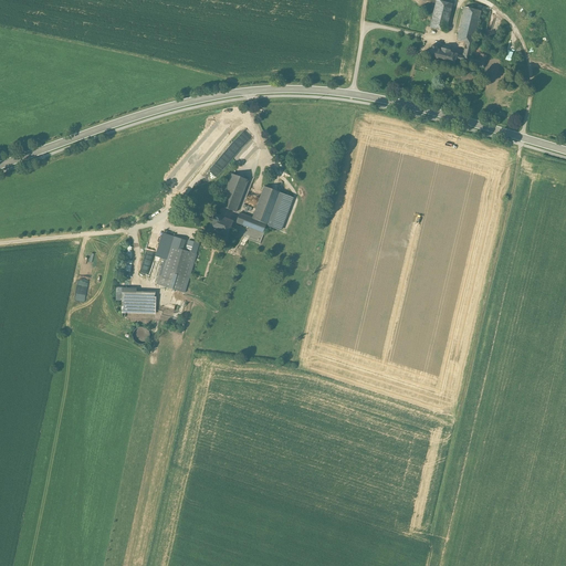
[(452,4),(436,1),(429,28),(446,32),(452,4)]
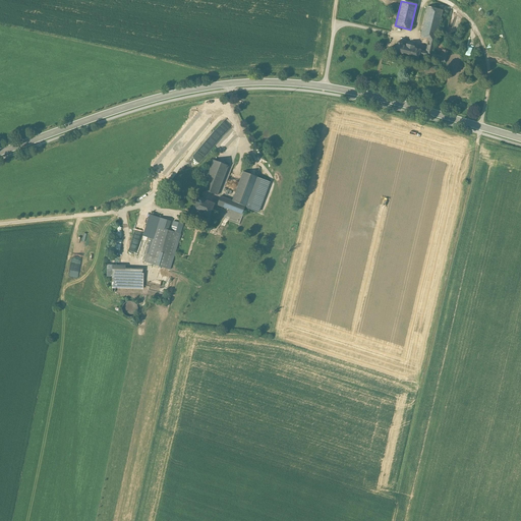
[(443,11),(427,7),(421,32),(420,37),(428,39),(436,40),(443,11)]
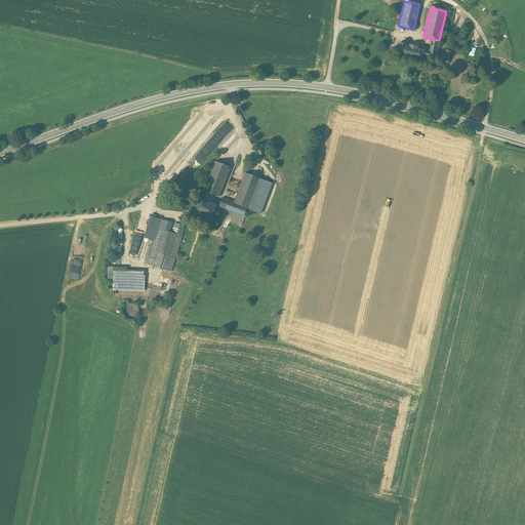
[(452,22),(455,10),(450,9),(445,32),(454,34),(457,23),(452,22)]
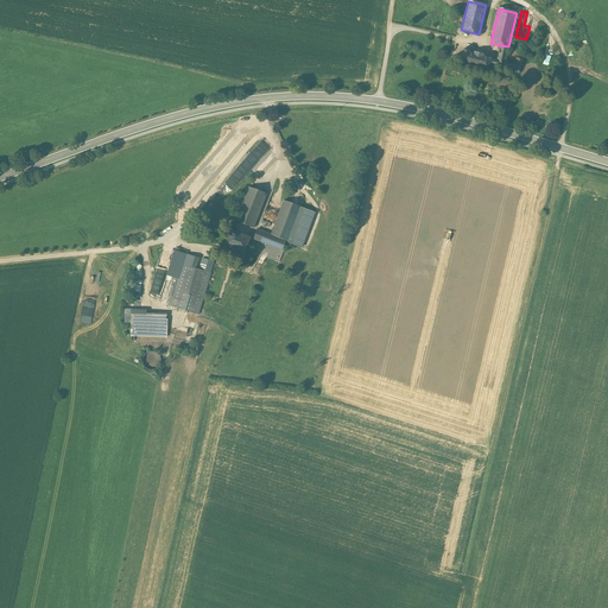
[(508,46),(500,45),(496,61),(504,62),(508,46)]
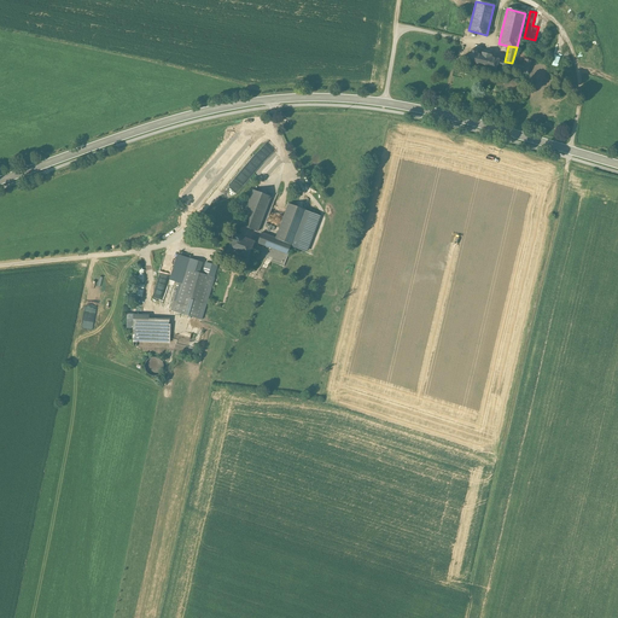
[(476,51),(472,50),(471,51),(467,64),(495,71),(496,66),(499,59),(490,58),(491,56),(482,53),(482,56),(476,54),(477,52),(476,51)]
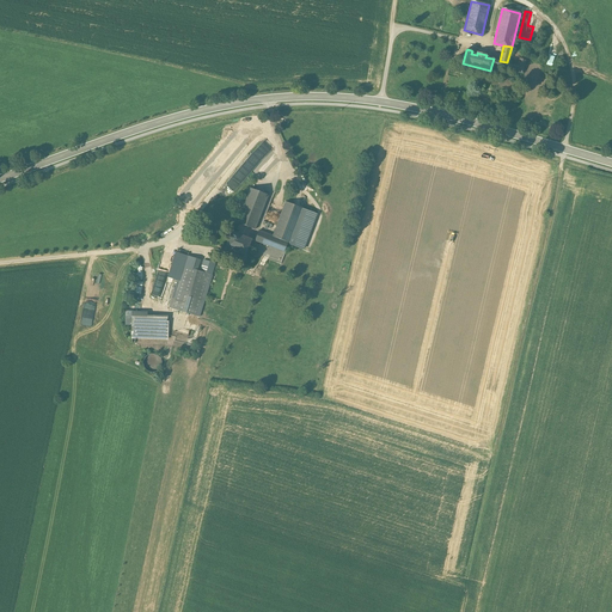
[(519,59),(518,65),(507,62),(500,61),(494,59),(491,66),(522,73),(525,60),(519,59)]
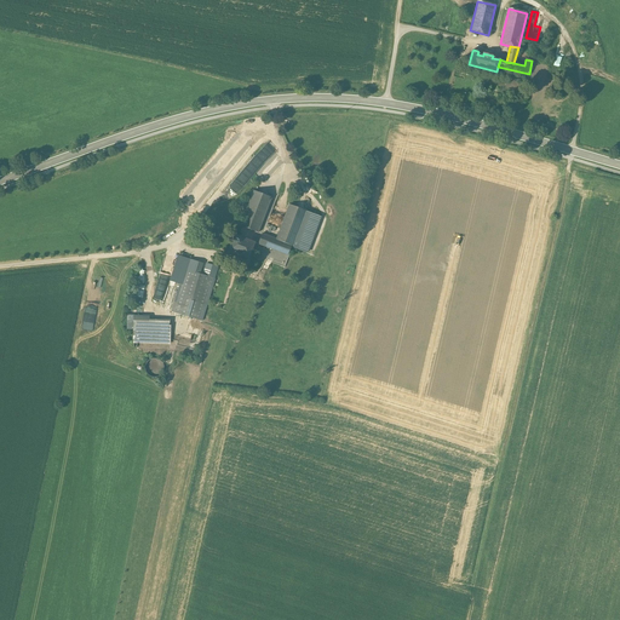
[(247,166),(256,173),(263,165),(273,173),(283,162),(264,147),(247,166)]
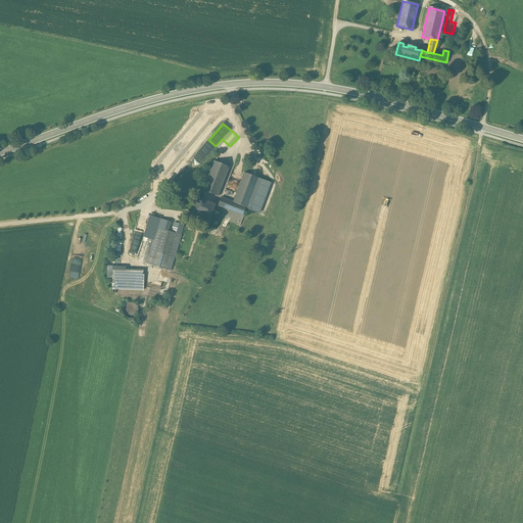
[(214,160),(202,190),(218,196),(229,167),(214,160)]
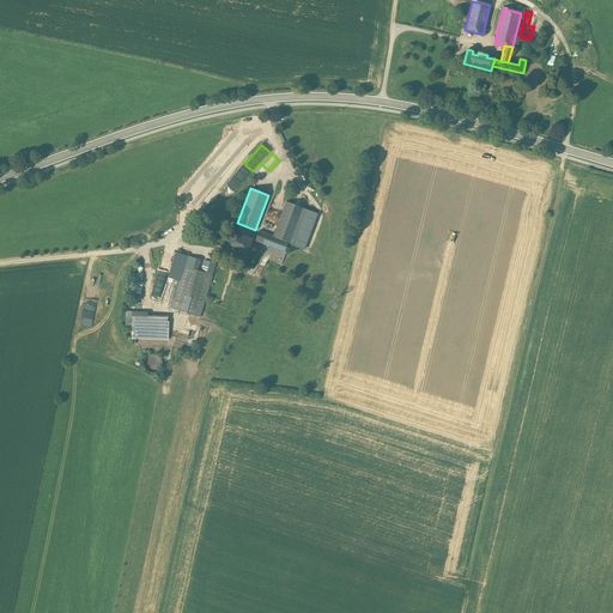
[(303,208),(286,202),(273,237),(286,242),(290,243),(303,208)]
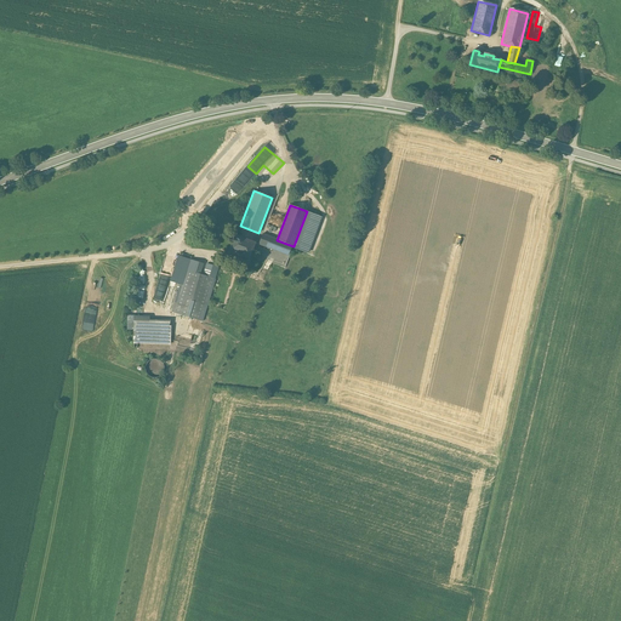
[(277,240),(262,234),(258,245),(273,250),(277,240)]
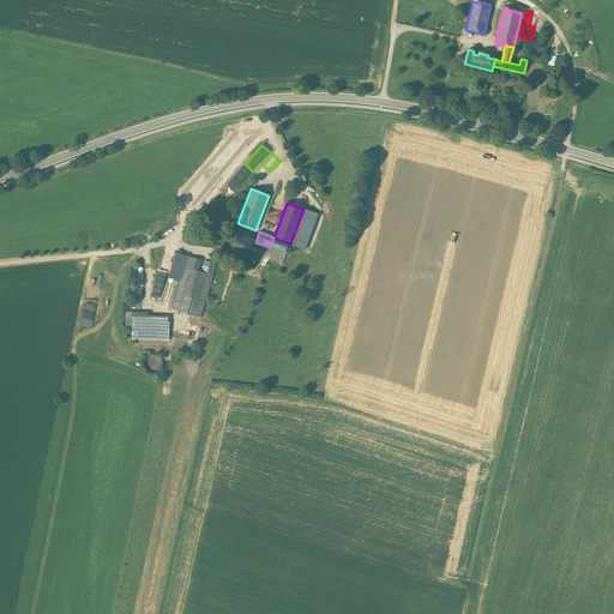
[(252,240),(240,236),(233,233),(230,239),(227,248),(228,248),(246,256),(252,241),(252,240)]
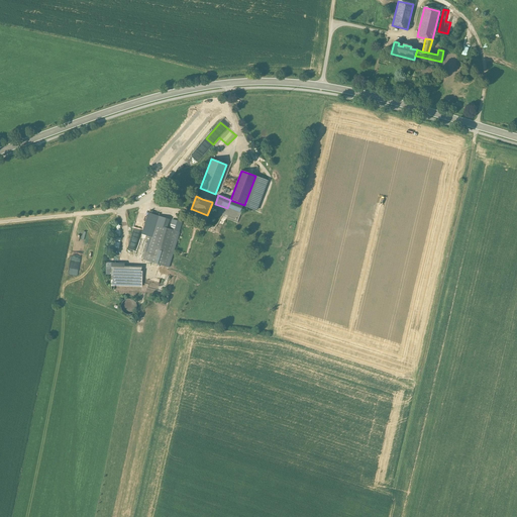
[(241,204),(230,200),(227,208),(240,212),(242,206),(241,204)]
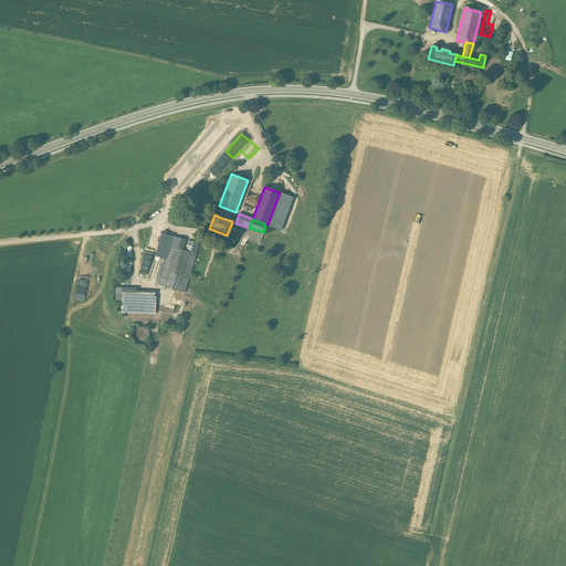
[(186,251),(169,247),(158,284),(184,293),(199,244),(188,241),(186,251)]
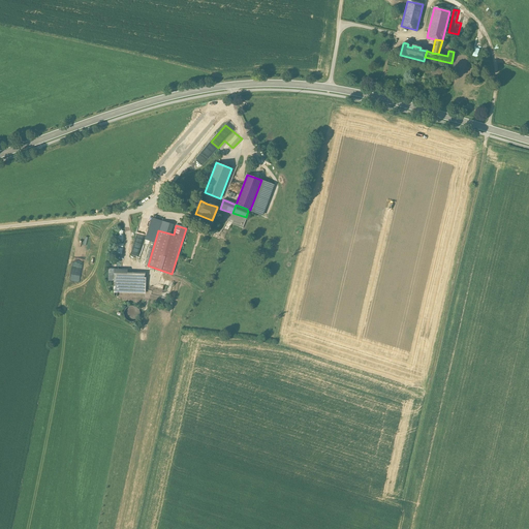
[(132,249),(131,255),(139,257),(142,251),(132,249)]
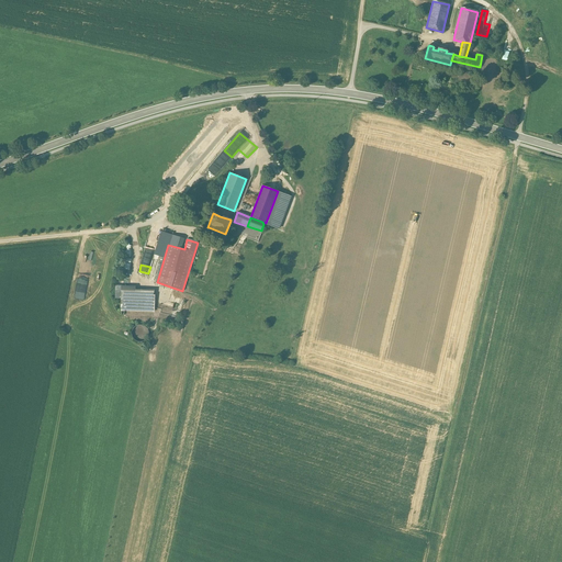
[(153,291),(122,291),(122,311),(154,312),(154,311),(154,306),(155,304),(155,295),(153,295),(153,291)]
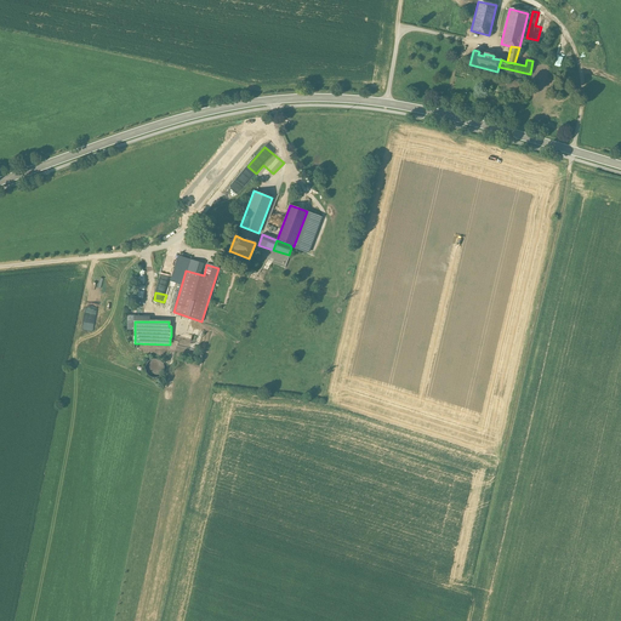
[(200,343),(174,336),(171,336),(170,339),(172,339),(178,341),(177,346),(198,351),(200,343)]
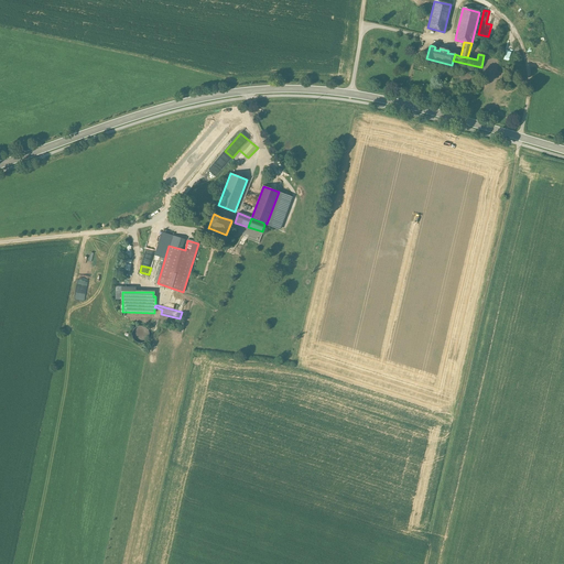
[(149,338),(149,335),(149,332),(147,328),(144,327),(141,326),(138,327),(134,329),(132,332),(132,335),(132,338),(134,342),(138,343),(141,344),(144,343),(147,340),(149,338)]
